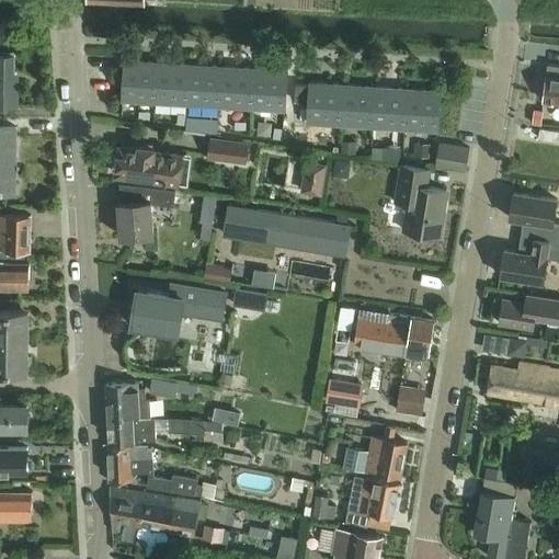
[(13,56),(0,55),(0,106),(15,106),(16,76),(13,76),(13,56)]
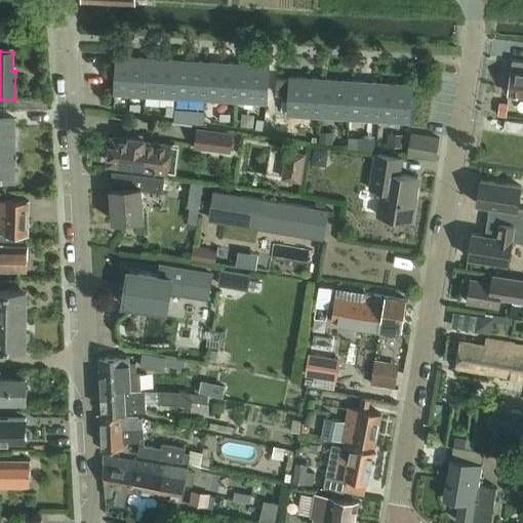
[(144,97),(147,61),(117,58),(114,95),(144,97)]
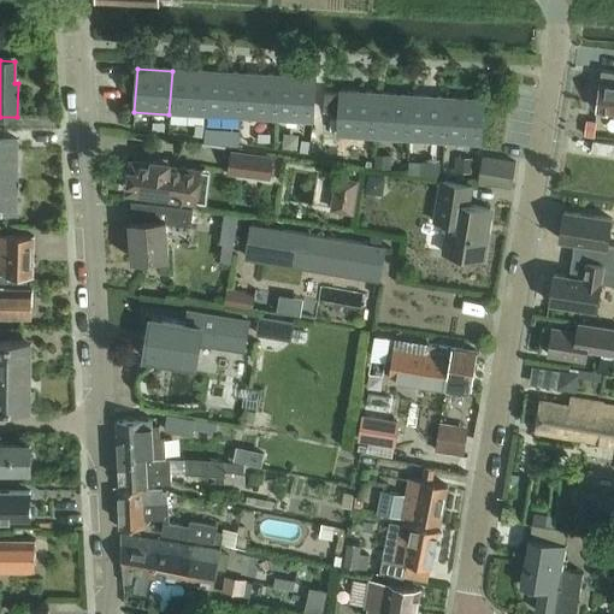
[(202,117),(206,74),(172,71),(169,114),(202,117)]
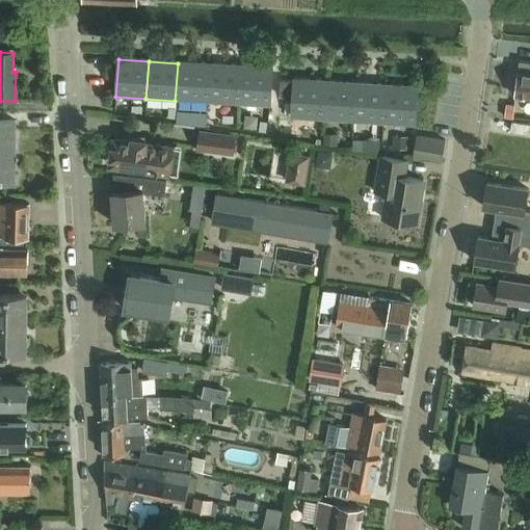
[(529,99),(529,63),(518,62),(513,98),(529,99)]
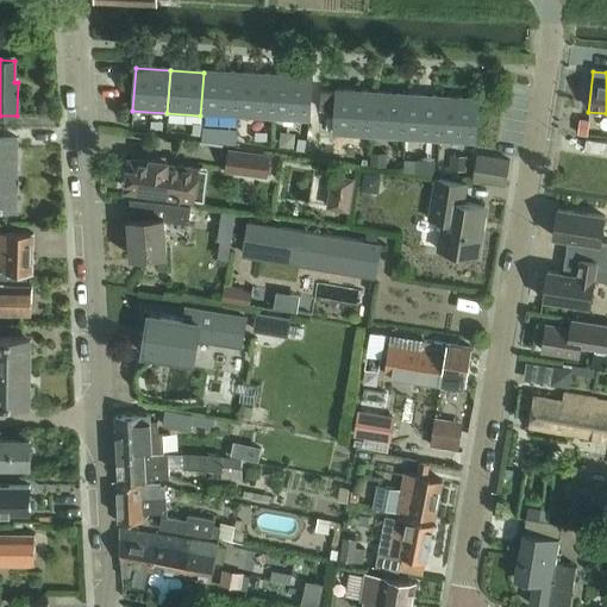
[(236,118),(239,75),(204,73),(200,116),(236,118)]
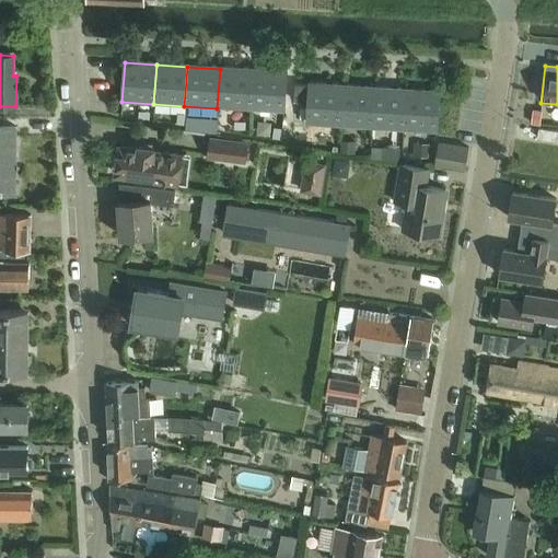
[(252,111),(256,71),(220,69),(217,108),(252,111)]
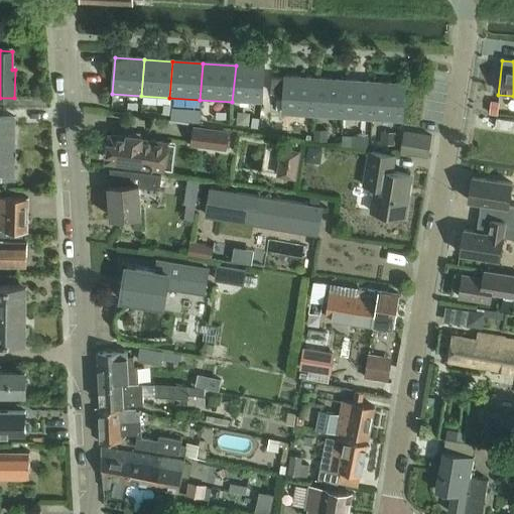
[(236,66),(232,102),(260,104),(263,68),(236,66)]
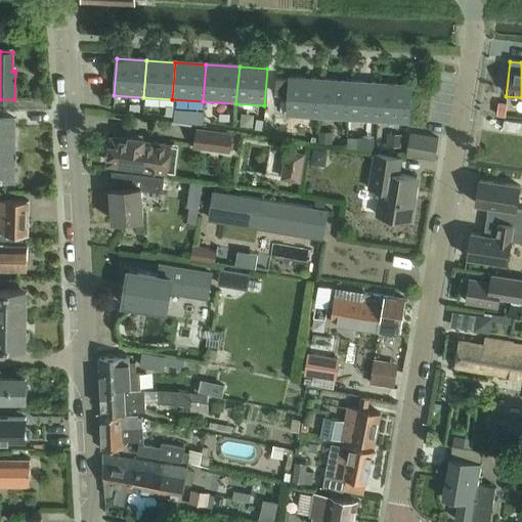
[(317,118),(318,81),(289,79),(289,81),(275,80),(273,97),(288,97),(286,116),(317,118)]
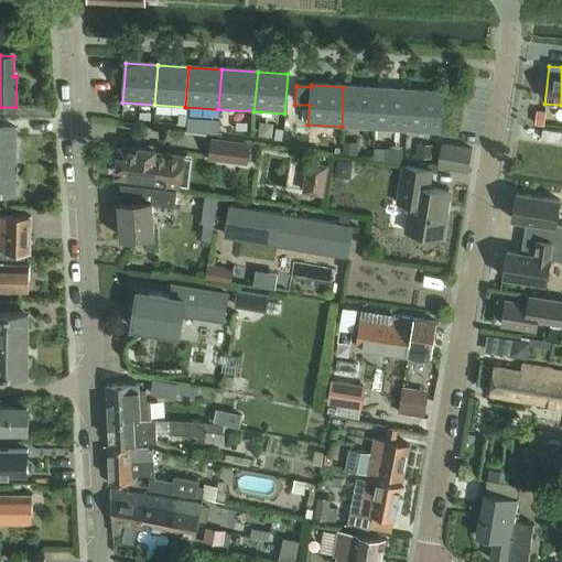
[(373,129),(375,89),(343,87),(342,127),(373,129)]
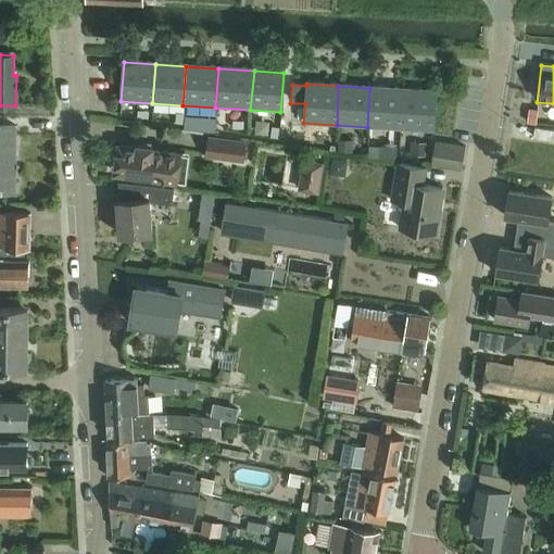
[(401,128),(403,90),(369,88),(367,127),(401,128)]
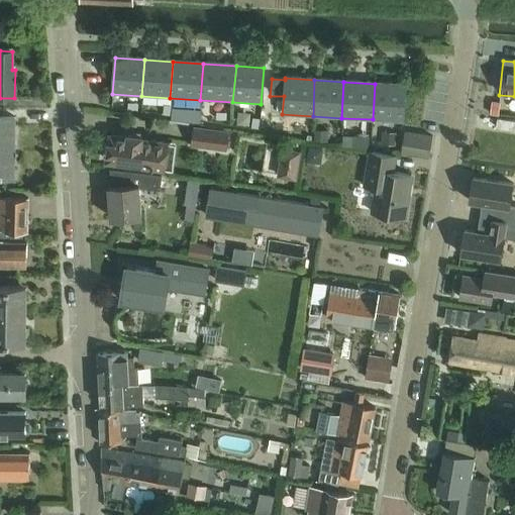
[(375,84),(373,119),(402,121),(404,86),(375,84)]
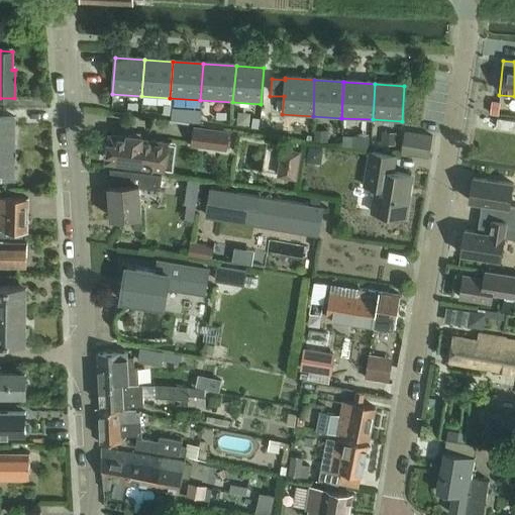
[(491,103),(490,116),(498,117),(499,104),(491,103)]
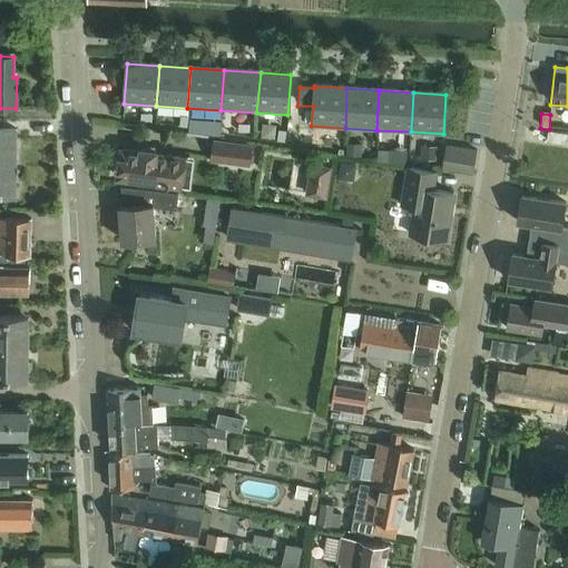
[(180,116),(178,127),(186,128),(188,117),(180,116)]
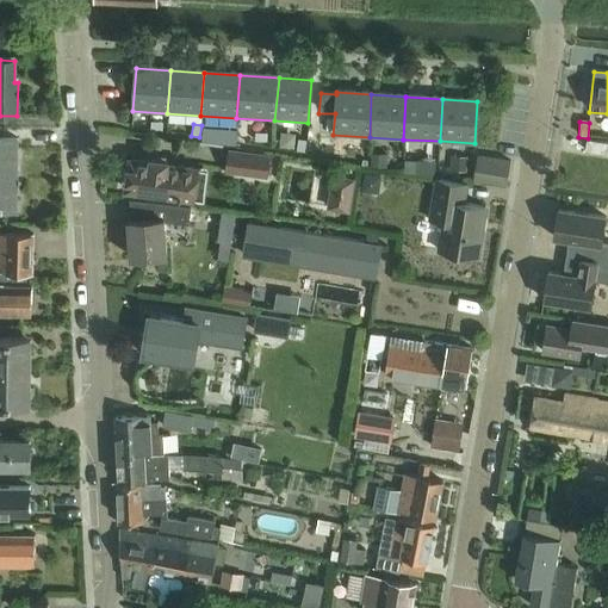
[(202,129),(200,144),(217,146),(218,130),(202,129)]
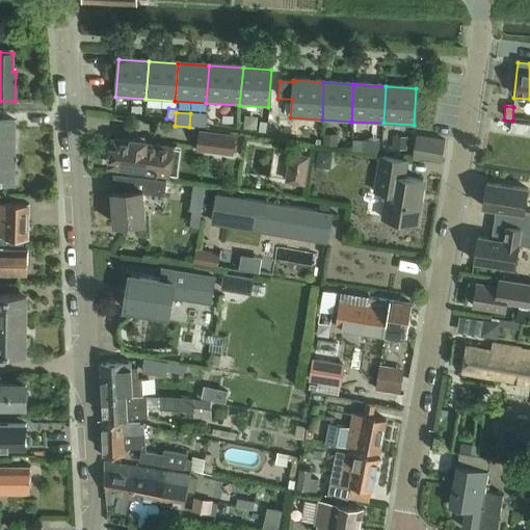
[(0,184),(14,185),(14,123),(0,122),(0,184)]
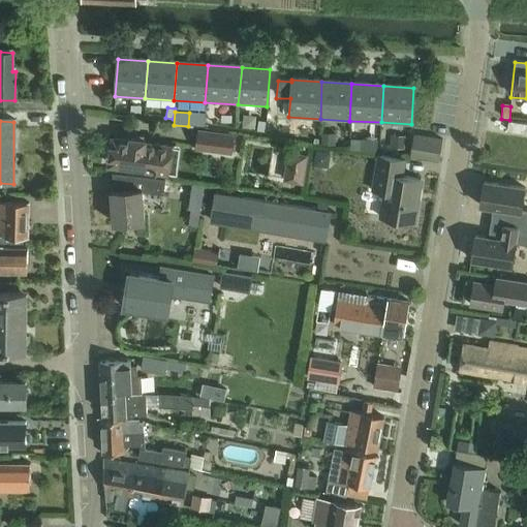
[(257,121),(256,131),(264,132),(265,122),(257,121)]
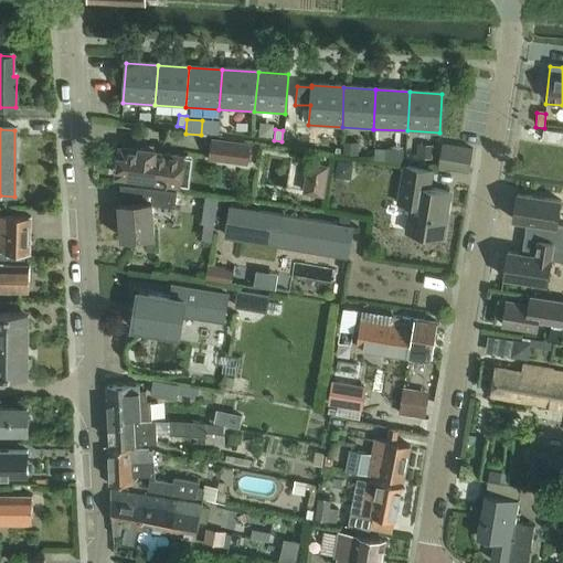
[(246,167),(250,145),(211,139),(208,161),(246,167)]
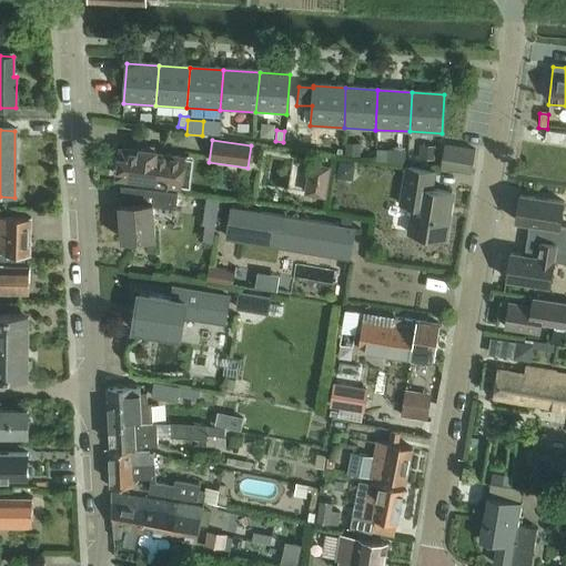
[(344,144),(344,157),(360,158),(360,144),(344,144)]
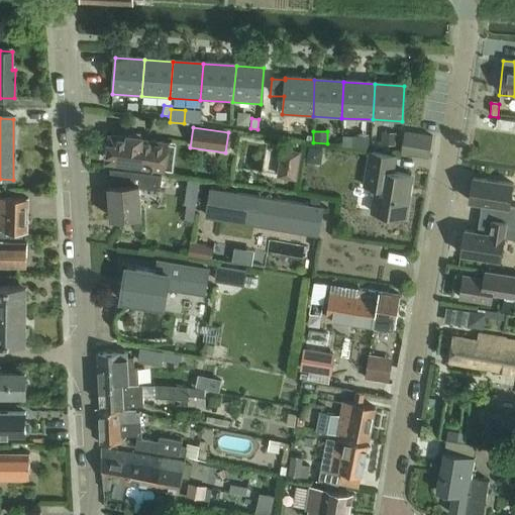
[(428,159),(431,138),(403,133),(400,153),(428,159)]
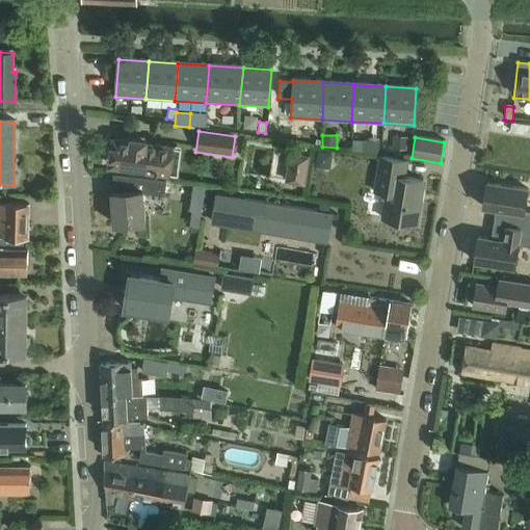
[(393,138),(392,150),(406,151),(406,138),(393,138)]
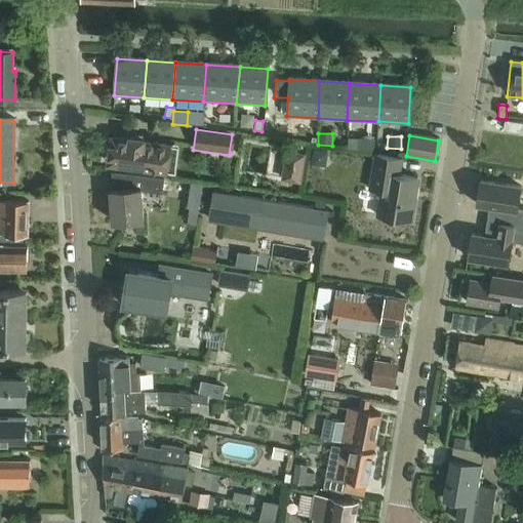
[(145,143),(145,139),(128,137),(128,141),(111,138),(110,148),(103,147),(102,156),(109,157),(108,165),(157,171),(167,173),(170,147),(145,143)]
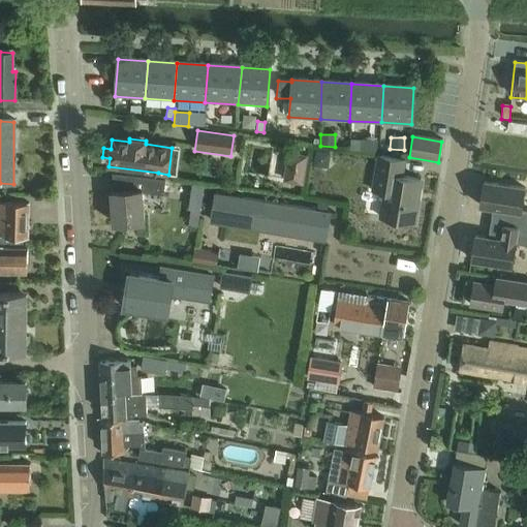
[(350,141),(349,151),(360,152),(361,142),(350,141)]
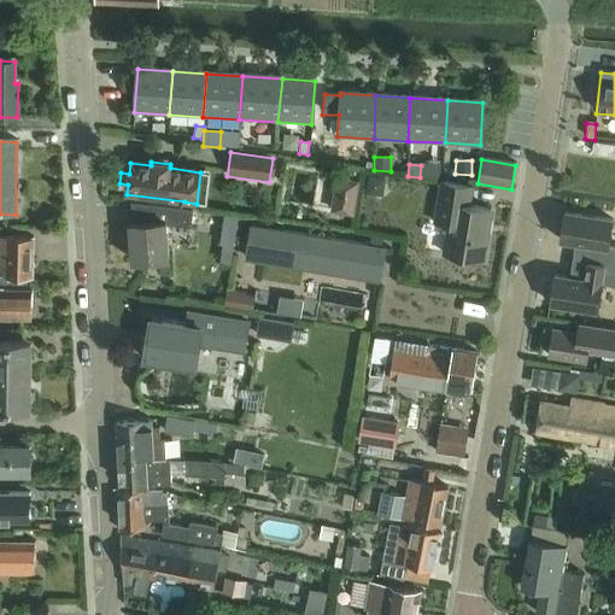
[(367,177),(364,195),(382,198),(385,180),(367,177)]
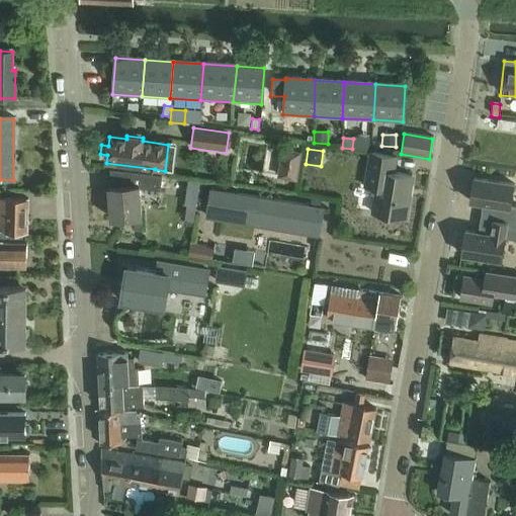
[(297,183),(302,154),(281,150),(276,180),(297,183)]
